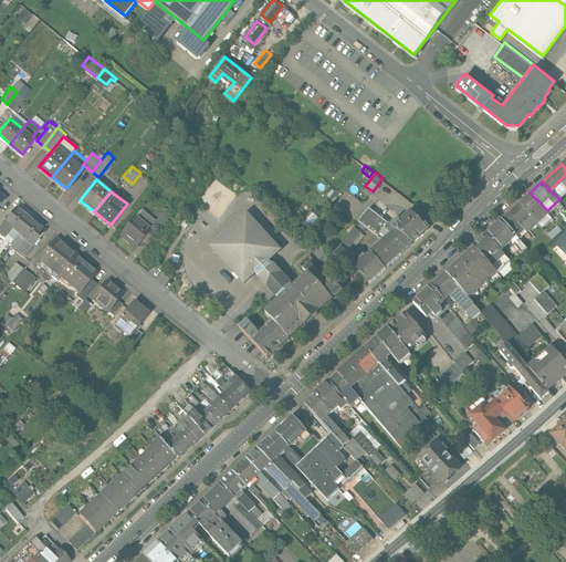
[(547,210),(530,193),(520,203),(537,220),(547,210)]
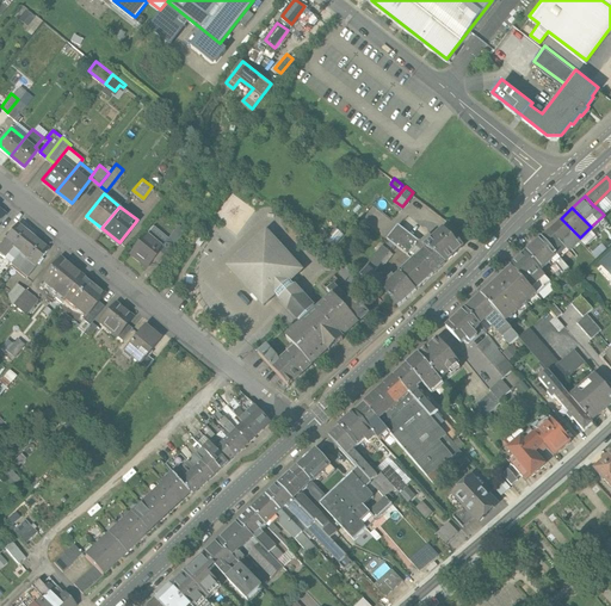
[(580,237),(561,218),(549,229),(568,248),(580,237)]
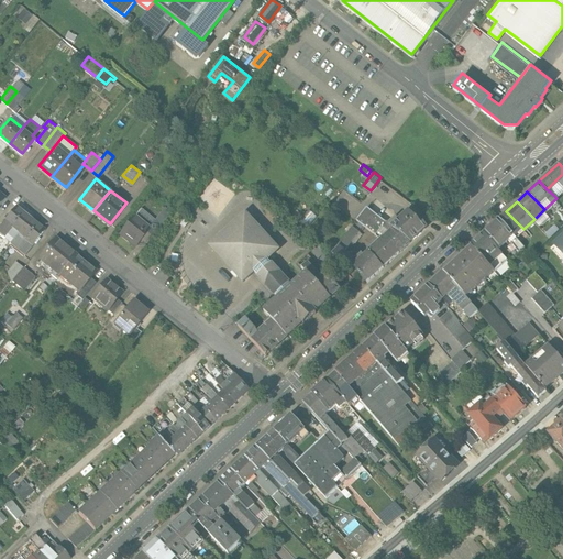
[(15,204),(3,219),(18,231),(30,216),(15,204)]
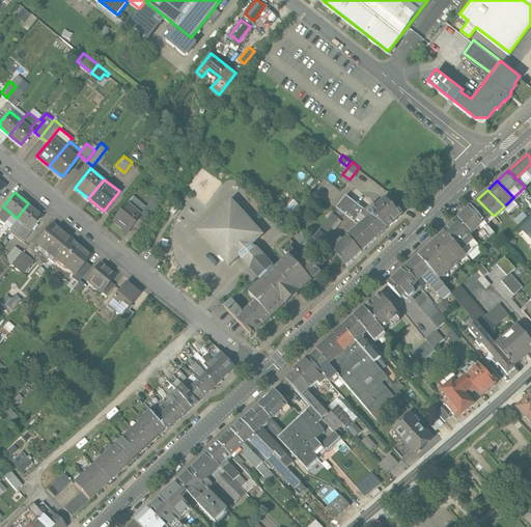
[(365,206),(345,192),(337,202),(356,217),(365,206)]
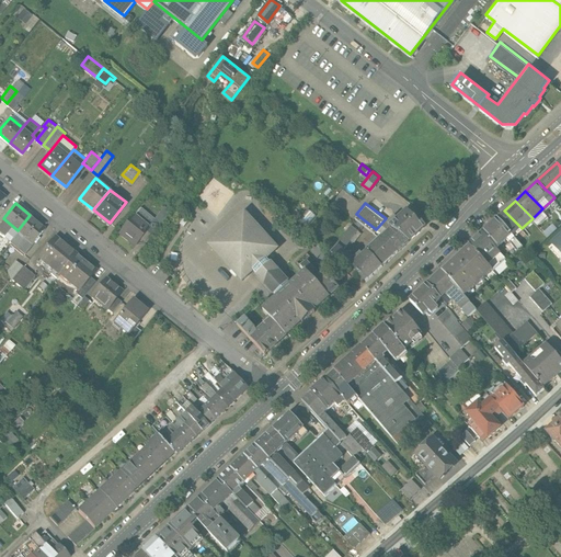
[(140,206),(121,230),(135,242),(146,228),(148,225),(153,217),(140,206)]
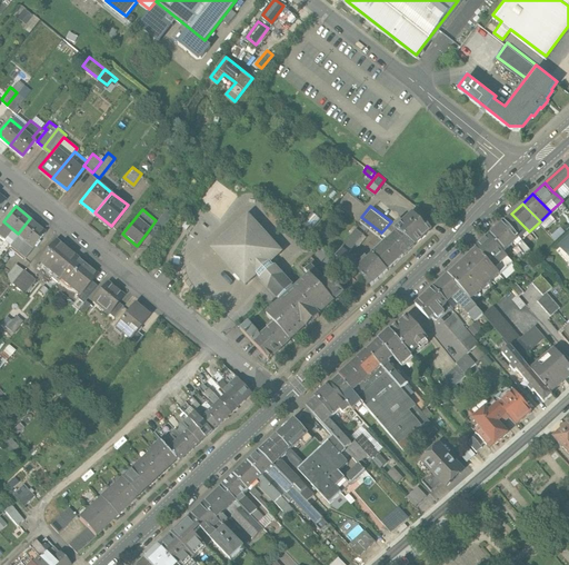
[(422,221),(412,209),(402,218),(399,215),(391,222),(416,240),(431,226),(426,218),(422,221)]
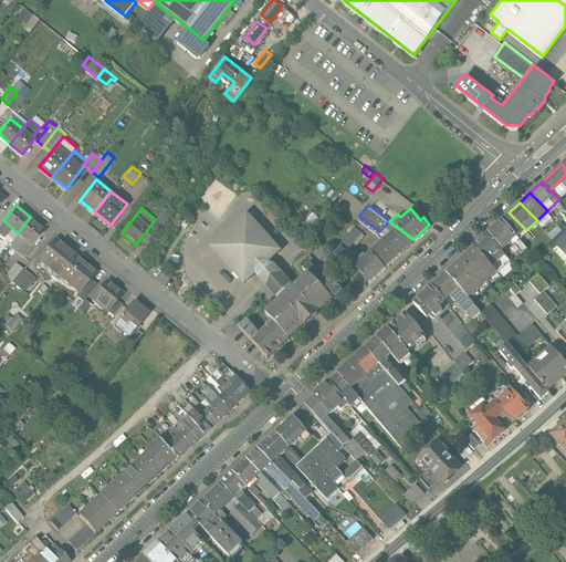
[(280,247),(247,212),(211,245),(224,258),(226,257),(228,259),(226,260),(236,270),(237,269),(240,272),(239,273),(244,280),(255,269),(281,297),(294,284),(269,257),(280,247)]
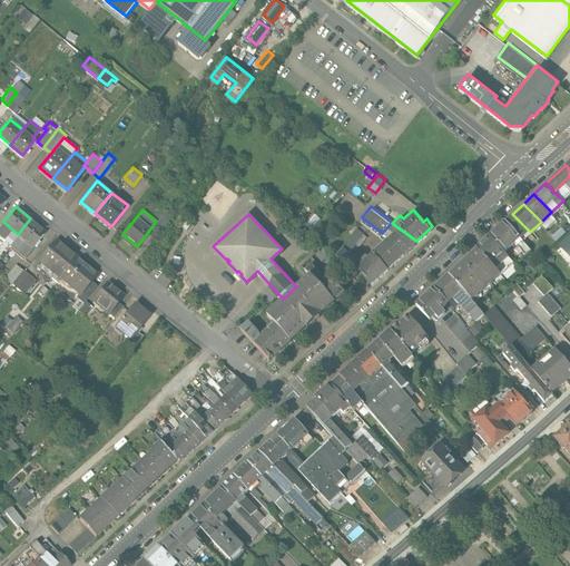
[(526,230),(511,214),(505,220),(520,235),(526,230)]
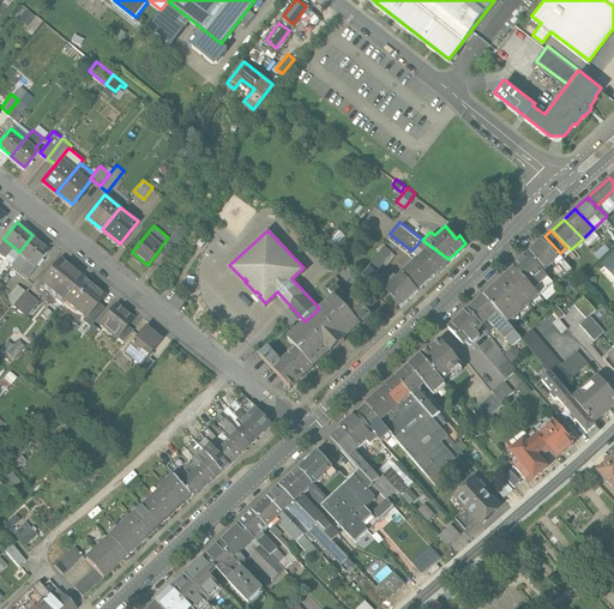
[(49,248),(32,235),(19,252),(35,265),(49,248)]
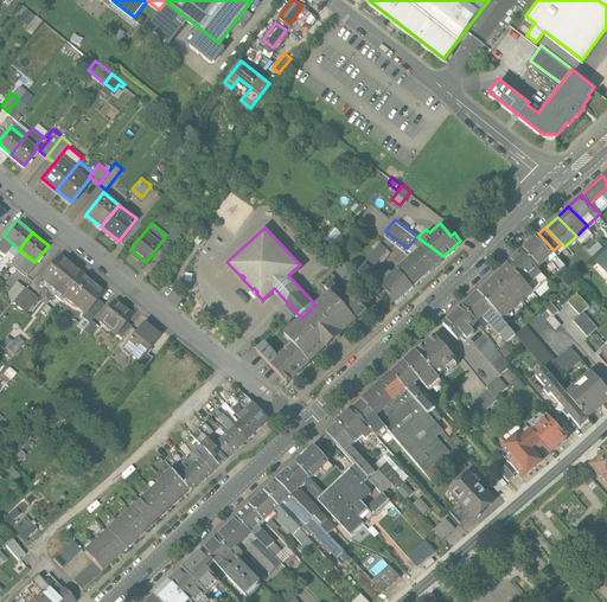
[(554,250),(538,234),(522,250),(537,267),(548,255),(555,264),(560,269),(564,264),(561,260),(554,250)]
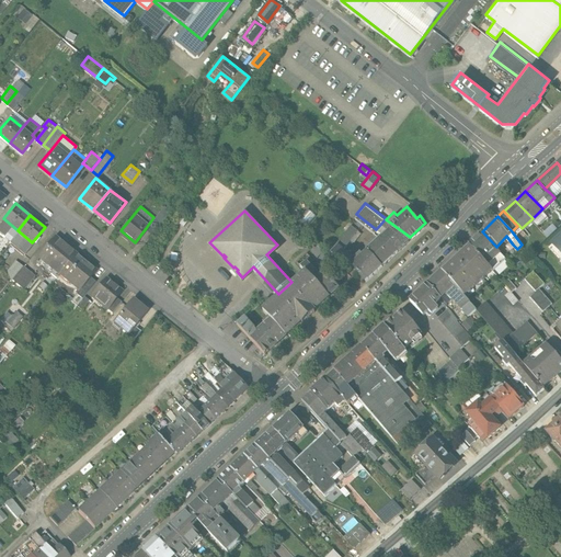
[(153,217),(148,225),(146,228),(151,234),(160,223),(153,217)]
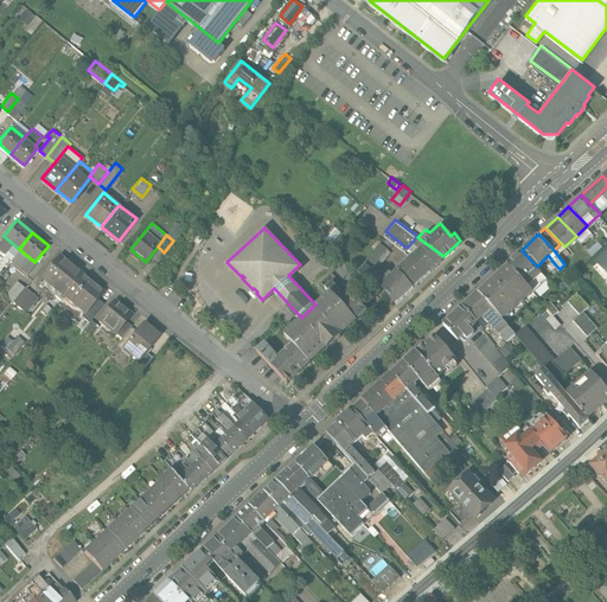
[(4,236),(0,241),(0,248),(12,258),(19,249),(4,236)]
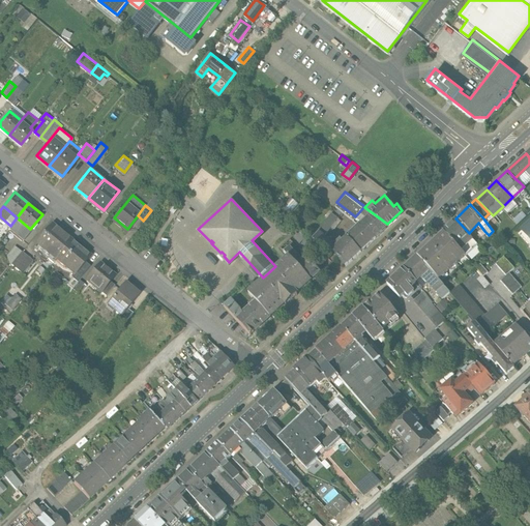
[(364,207),(364,206),(355,216),(360,221),(374,236),(387,224),(364,207)]
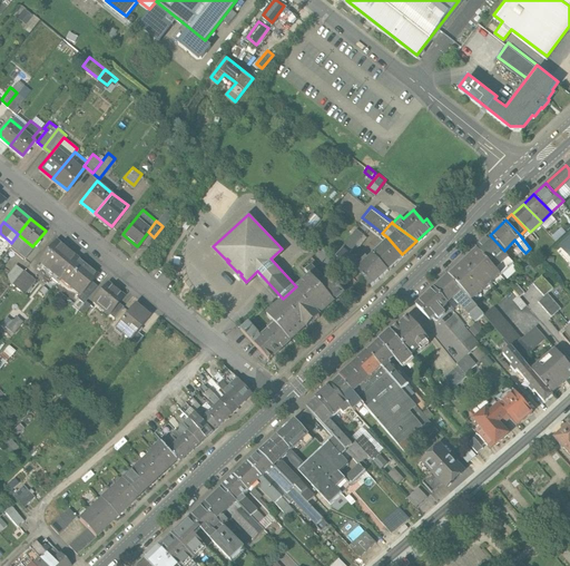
[(356,226),(335,253),(356,269),(359,267),(360,265),(354,261),(357,256),(349,250),(363,233),(356,226)]
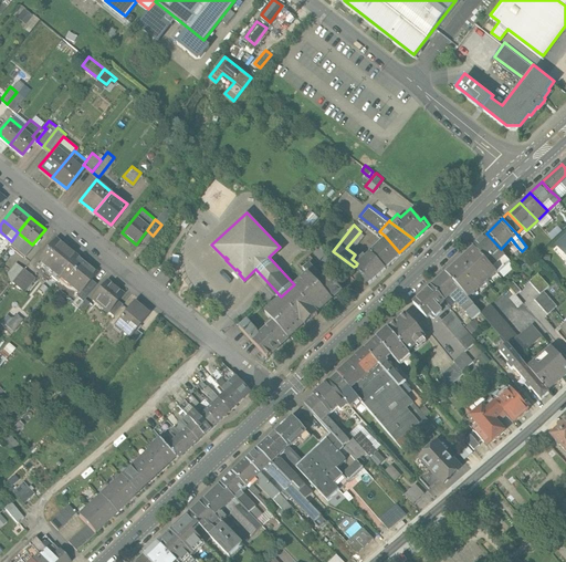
[(553,229),(548,225),(543,229),(547,235),(553,229)]
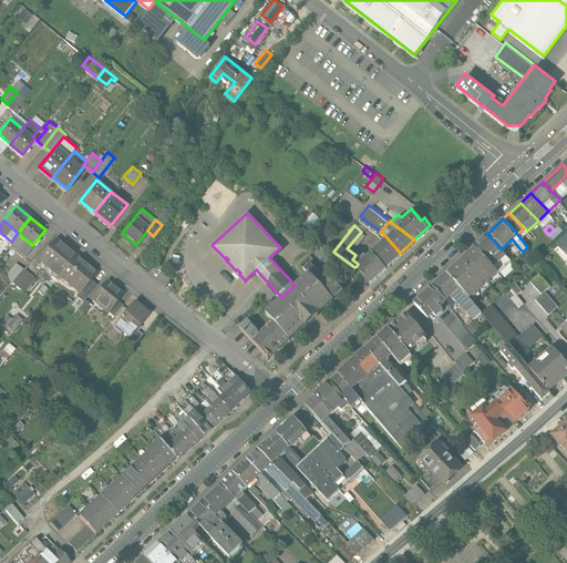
[(11,242),(10,242),(24,254),(32,245),(18,233),(11,242)]
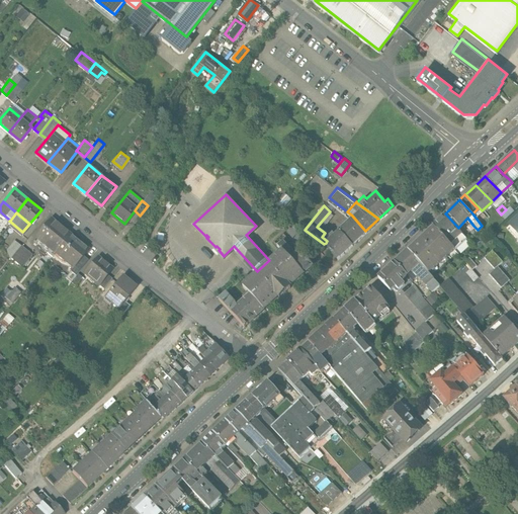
[(458,228),(445,213),(433,224),(452,245),(454,247),(466,236),(458,228)]
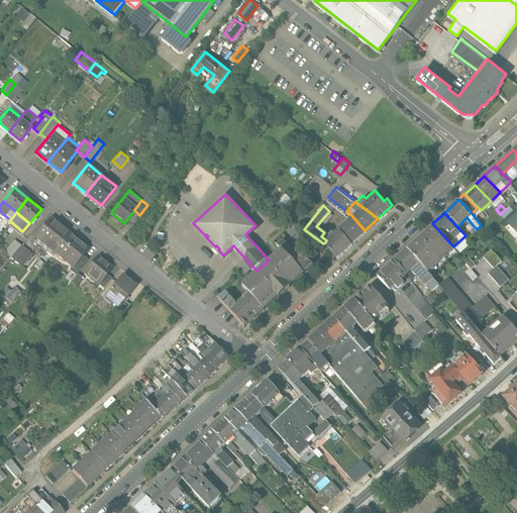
[(349,217),(338,228),(326,240),(325,242),(334,254),(336,257),(365,230),(351,215),(349,217)]
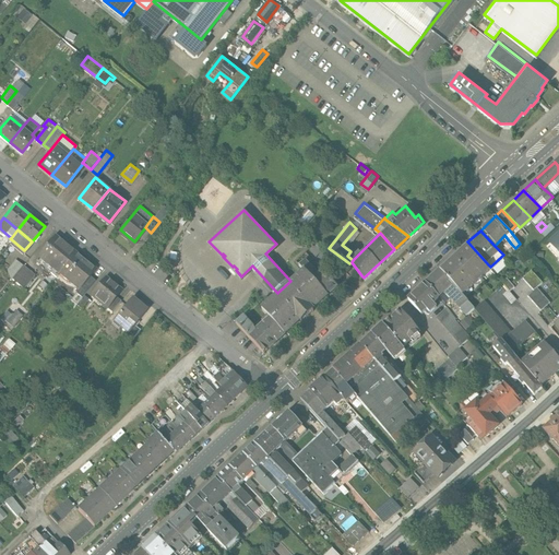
[(55,234),(38,255),(59,271),(75,250),(55,234)]
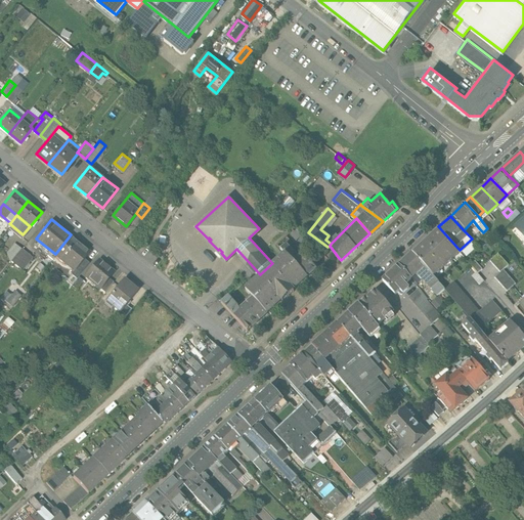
[(438,226),(412,251),(432,271),(457,248),(438,226)]
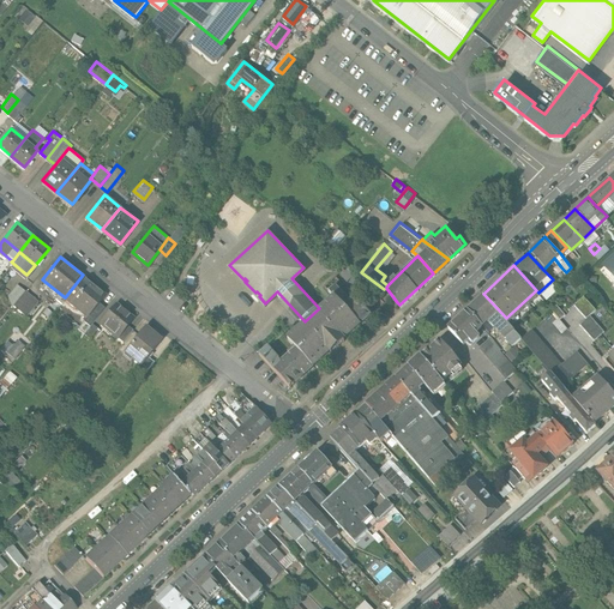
[(83,275),(65,297),(76,306),(77,303),(86,311),(84,313),(88,315),(100,300),(106,293),(83,275)]
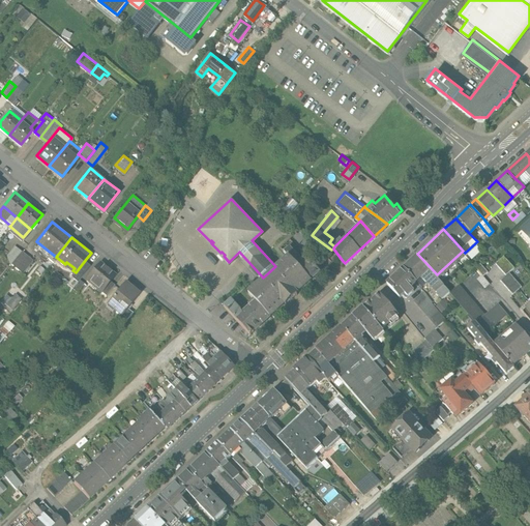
[(6,253),(10,264),(11,262),(22,249),(15,242),(6,253)]
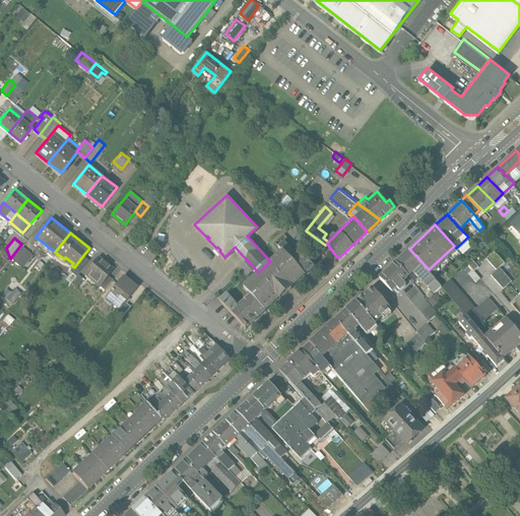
[(301,249),(296,254),(294,252),(295,251),(295,250),(284,239),(278,244),(283,250),(305,273),(315,264),(301,249)]
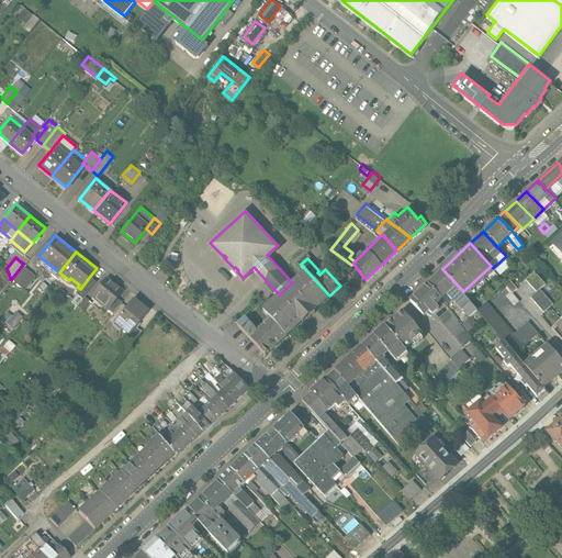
[(46,280),(23,264),(12,278),(35,294),(46,280)]
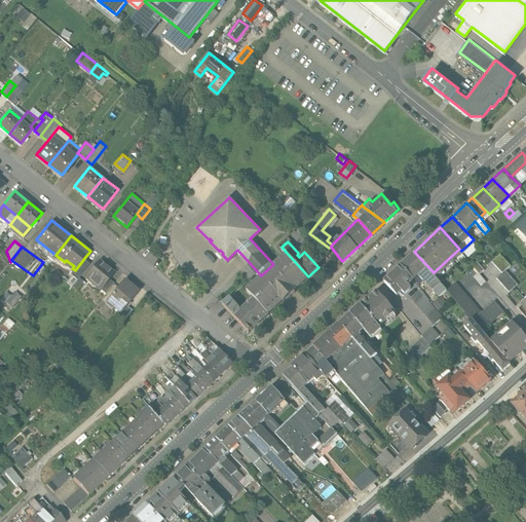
[(511,263),(500,251),(492,259),(502,270),(505,268),(511,263)]
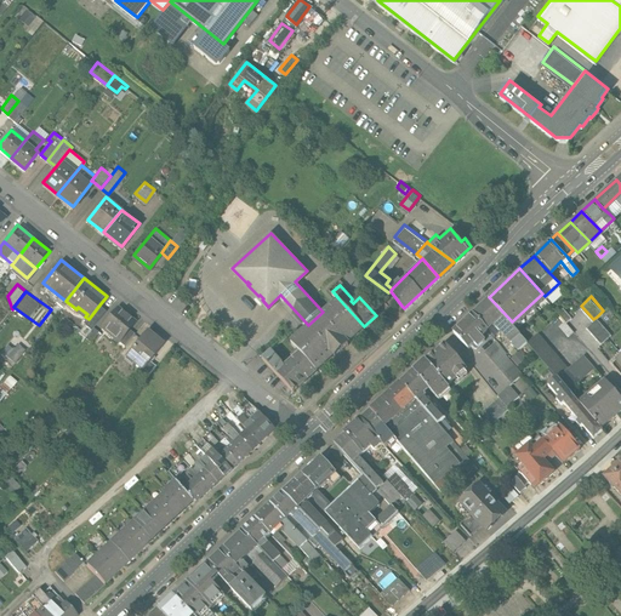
[(489,297),(473,312),(486,326),(496,319),(502,313),(489,297)]
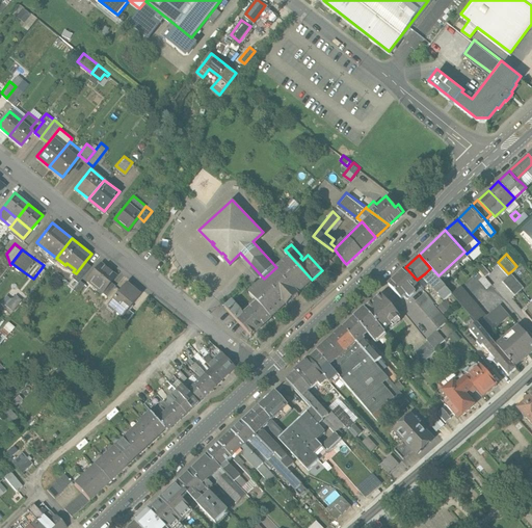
[(263,302),(273,315),(286,302),(287,304),(298,293),(297,292),(312,280),(290,256),(276,267),(264,279),(251,291),(263,302)]
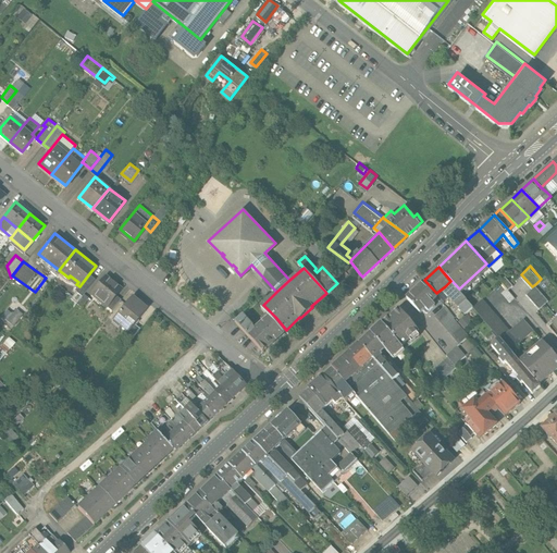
[(79,286),(76,290),(82,294),(84,291),(95,277),(90,272),(79,286)]
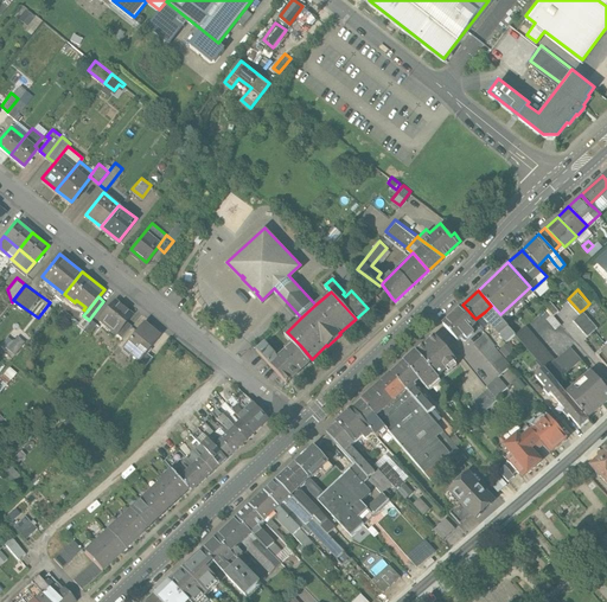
[(115,299),(100,318),(116,331),(126,319),(132,312),(115,299)]
